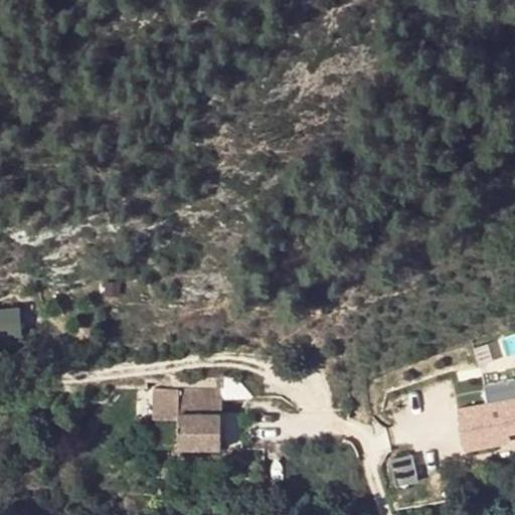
[(0,309),(0,337),(32,335),(30,307),(0,309)]
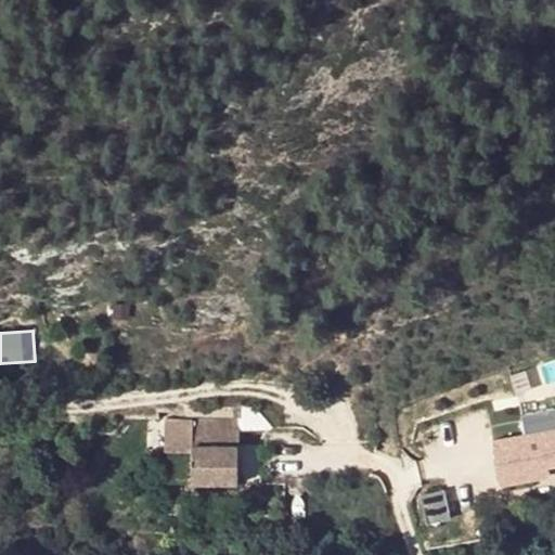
[(193,464),(193,482),(239,481),(239,418),(192,420),(193,452),(193,461),(188,460),(188,464),(193,464)]
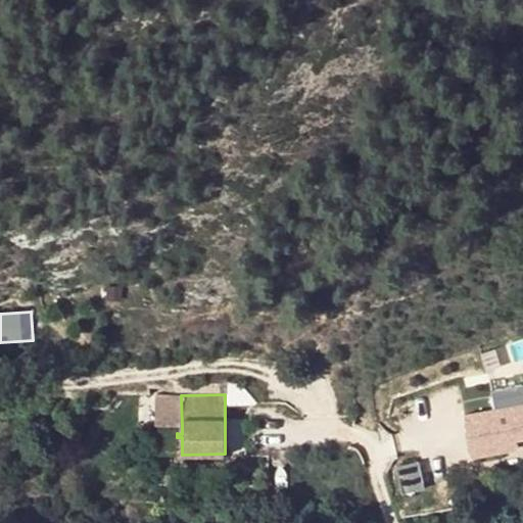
[(181,395),(156,396),(157,427),(182,426),(181,395)]
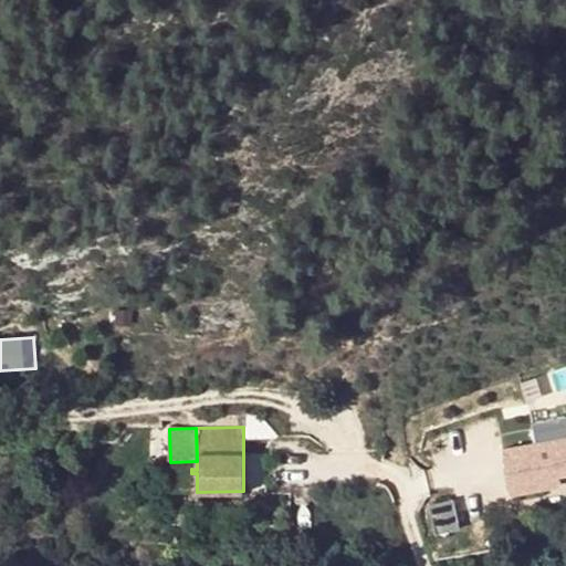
[(565,438),(502,450),(510,494),(561,485),(559,475),(565,473),(565,438)]
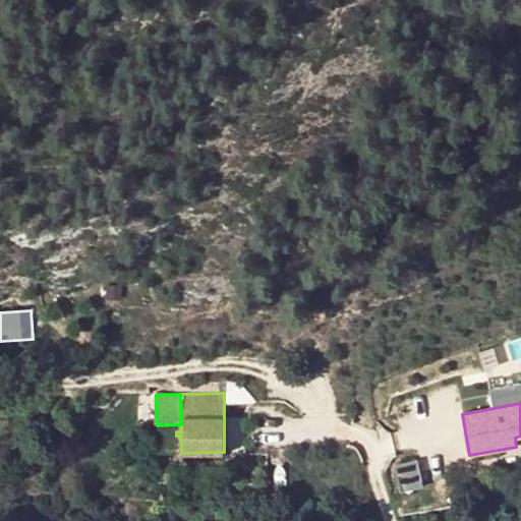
[(406,462),(410,486),(427,483),(422,458),(406,462)]
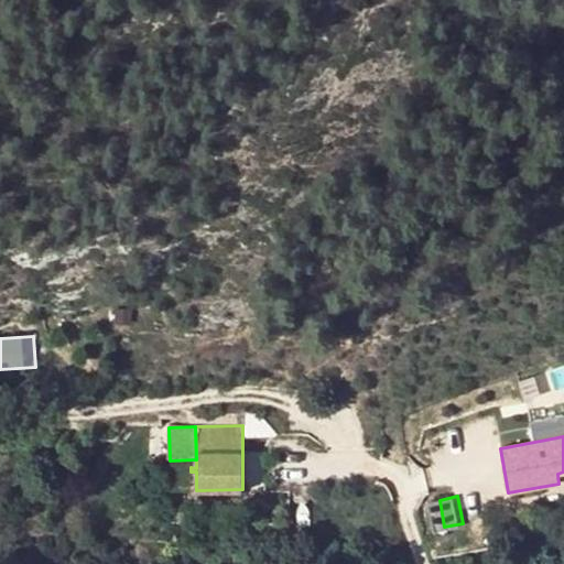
All buildings are outlined.
